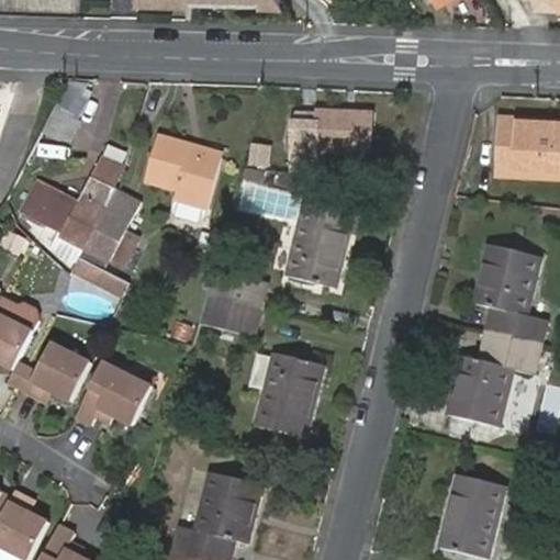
[(530,0),(534,10),(558,11),(558,8),(556,0),(530,0)]
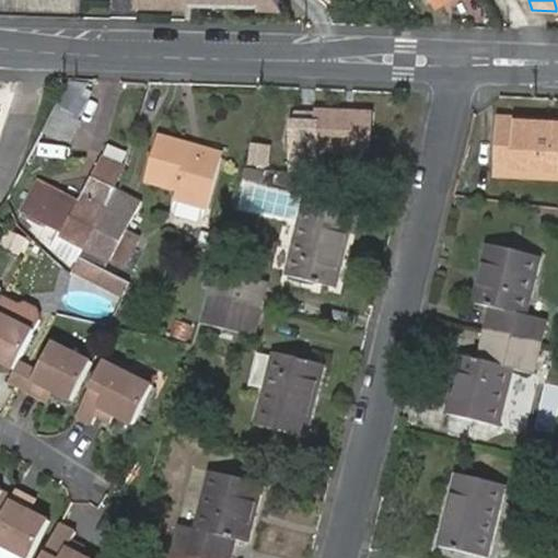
[(88,91),(59,79),(37,131),(65,143),(88,91)]
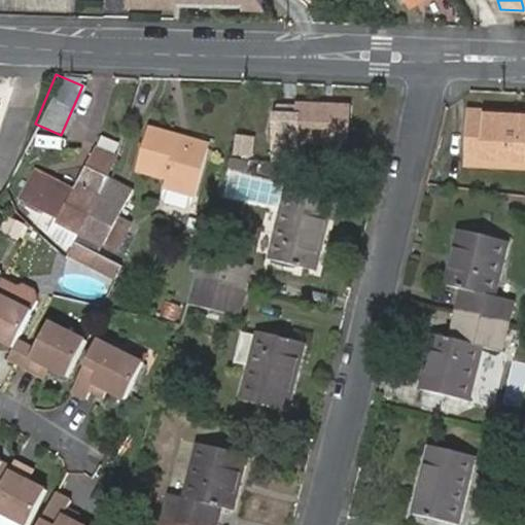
[(276,107),(275,139),(345,142),(347,106),(299,104),(298,107),(276,107)]
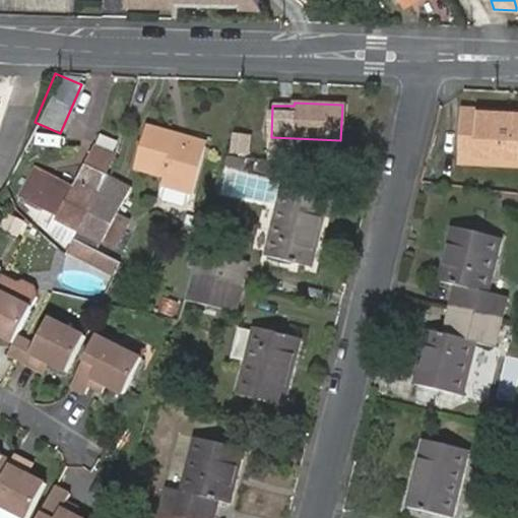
[(517,159),(517,117),(479,115),(479,112),(463,111),(460,163),(477,164),(478,158),(517,159)]
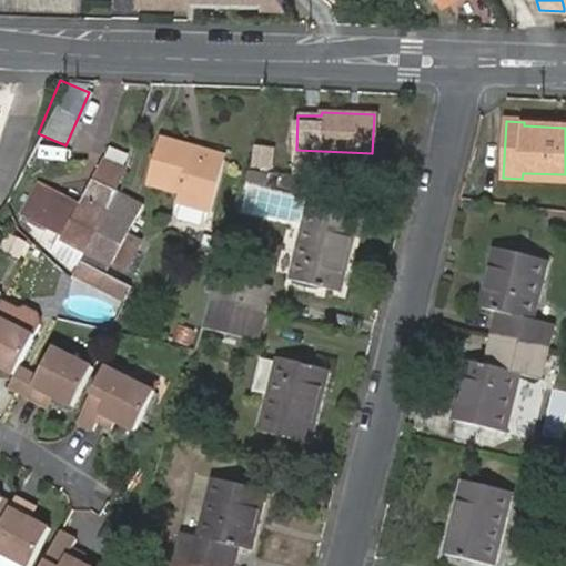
[(151,161),(220,169),(223,159),(193,150),(193,147),(159,137),(151,161)]
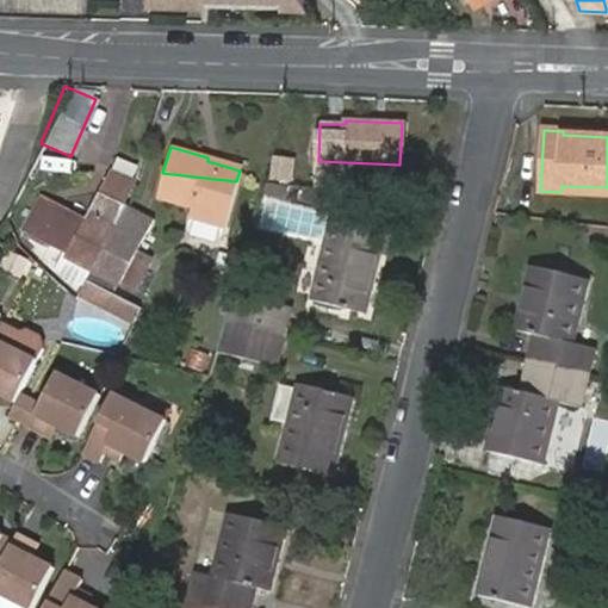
[(41,198),(23,233),(67,255),(67,258),(94,271),(128,206),(134,184),(111,172),(86,219),(41,198)]
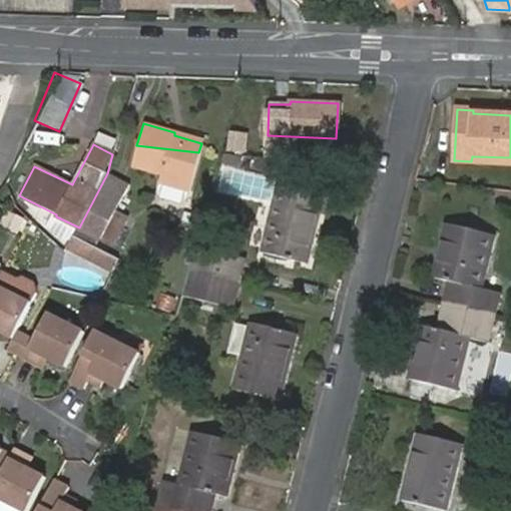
[(188,188),(198,152),(136,145),(130,163),(159,171),(157,179),(188,188)]
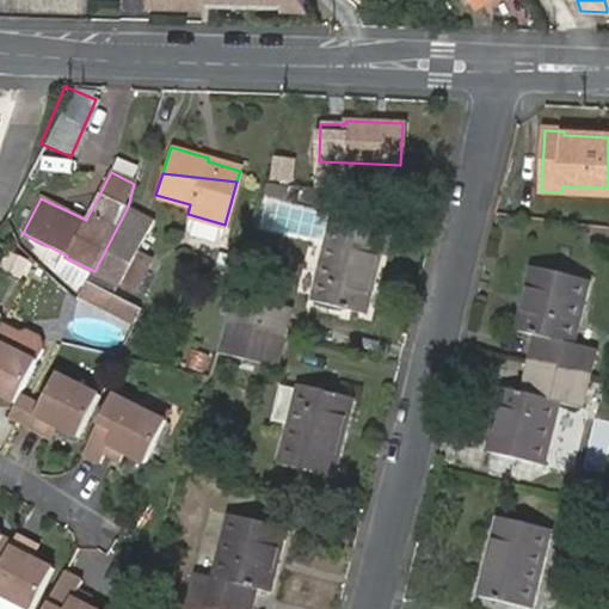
[(263,180),(262,192),(280,195),(282,183),(263,180)]
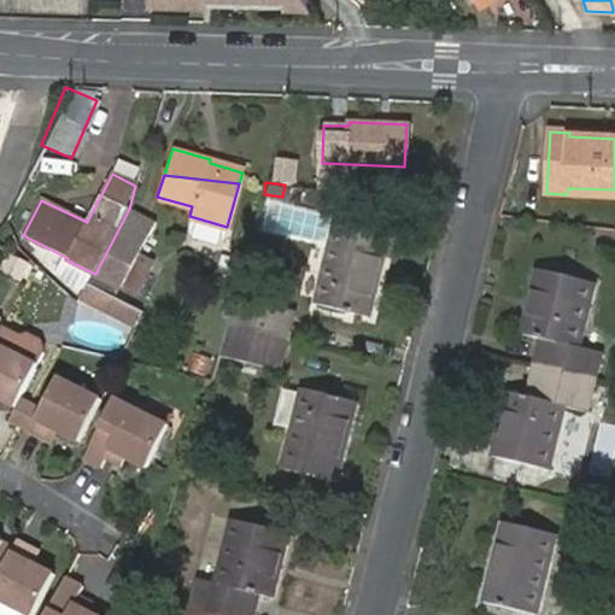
[(263,203),(259,232),(312,236),(315,209),(263,203)]
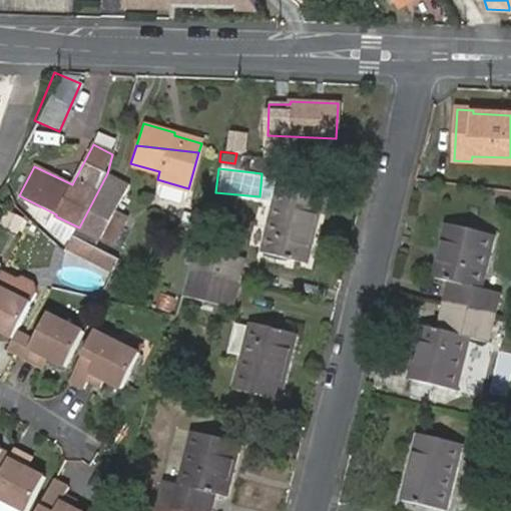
[(129,184),(107,173),(79,227),(101,238),(117,207),(129,184)]
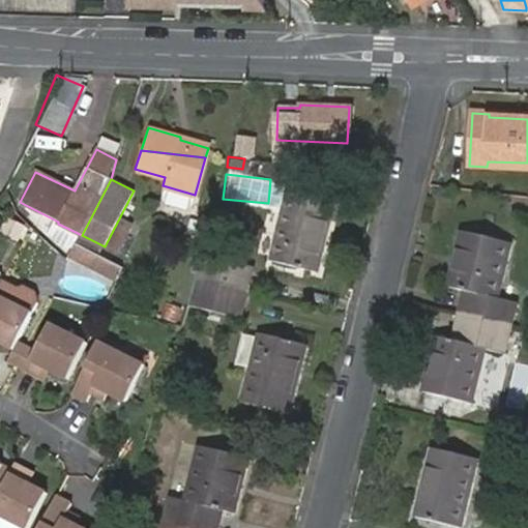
[(195,195),(163,185),(160,193),(192,202),(195,195)]
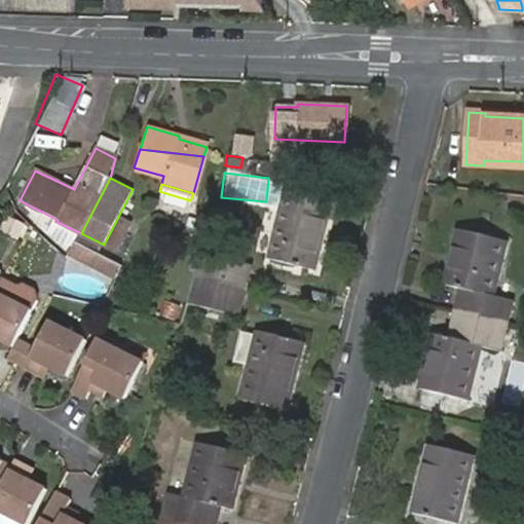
[(287,189),(269,258),(315,269),(333,200),(287,189)]
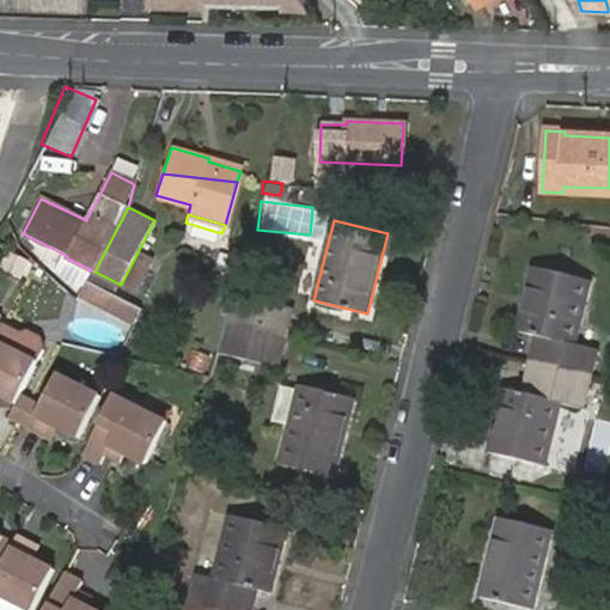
[(140,248),(121,285),(133,291),(151,254),(140,248)]
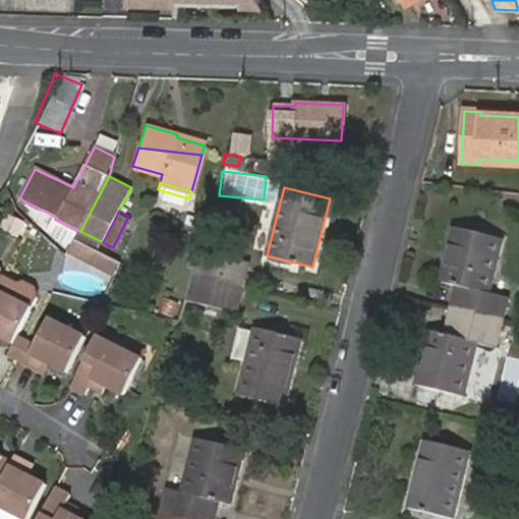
[(1,213),(0,216),(0,230),(16,235),(21,219),(1,213)]
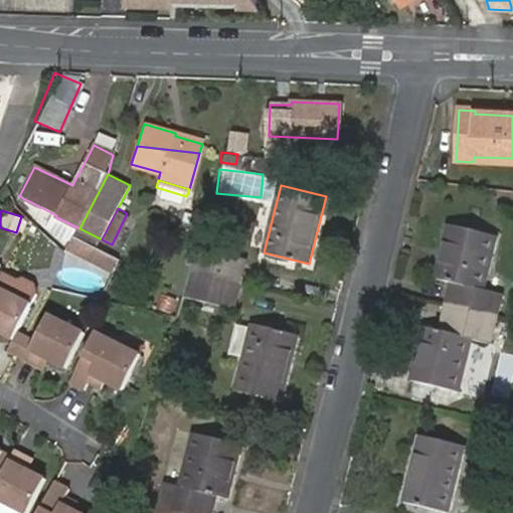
[(450,280),(444,304),(497,318),(502,294),(484,289),(498,233),(450,222),(435,274),(450,280)]
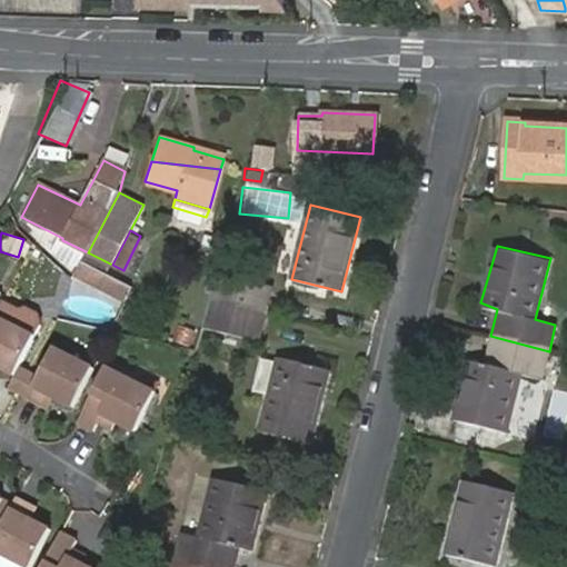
[(82,261),(75,276),(126,299),(132,285),(82,261)]
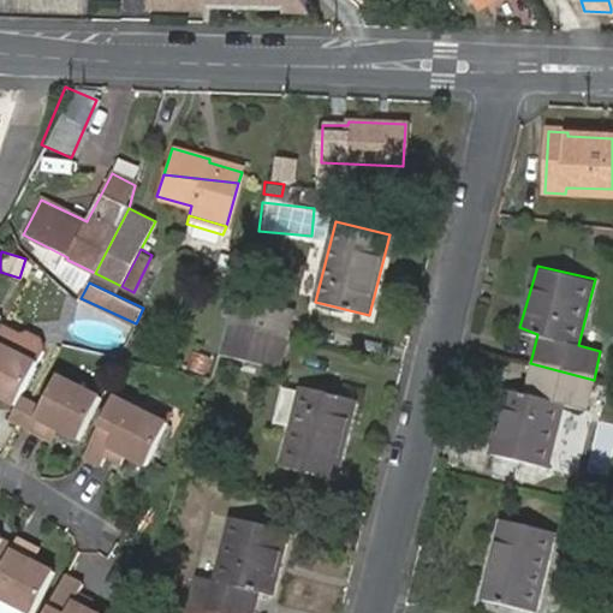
[(224,322),(285,338),(292,308),(232,293),(224,322)]
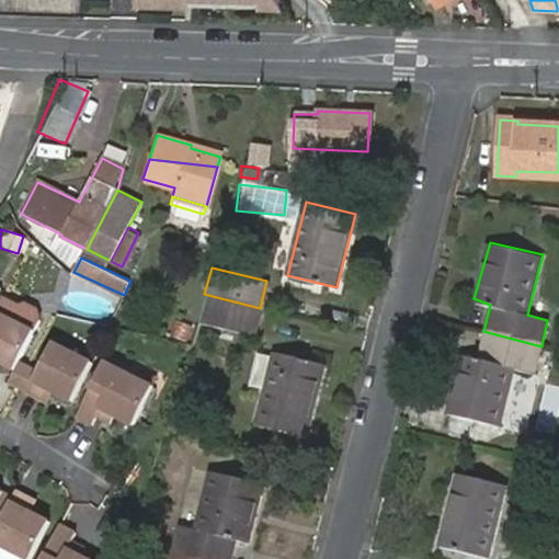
[(204,294),(195,321),(253,334),(260,308),(204,294)]
